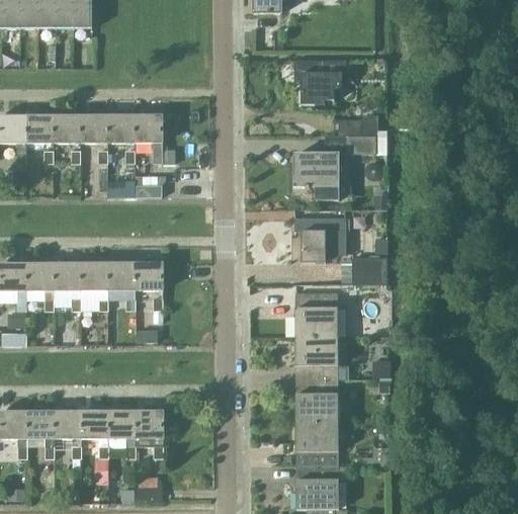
[(1,0),(2,27),(19,27),(19,0),(1,0)]
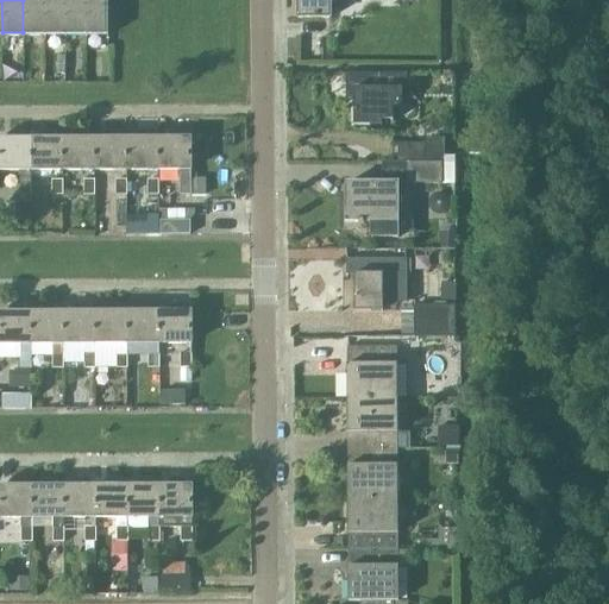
[(23,0),(23,32),(44,32),(44,0),(23,0)]
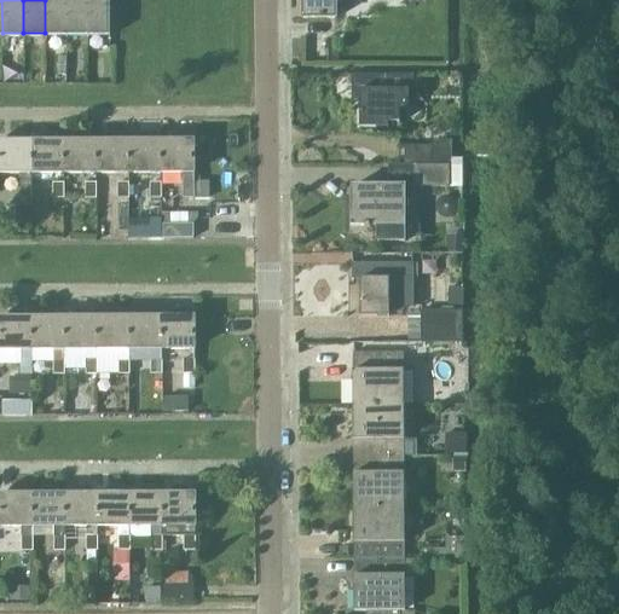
[(45,0),(45,33),(67,33),(65,0),(45,0)]
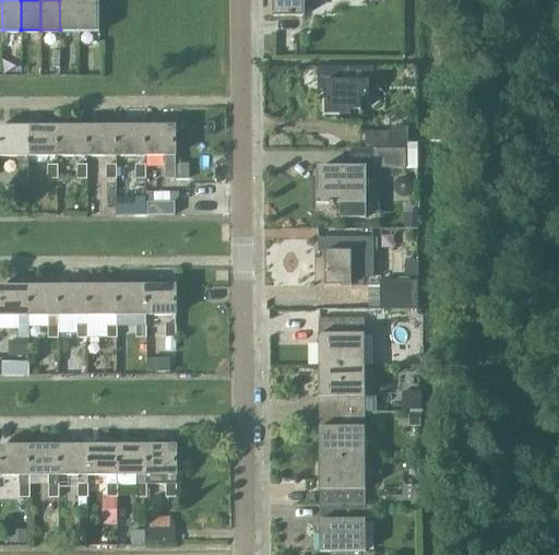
[(59,0),(60,30),(79,30),(79,0),(59,0)]
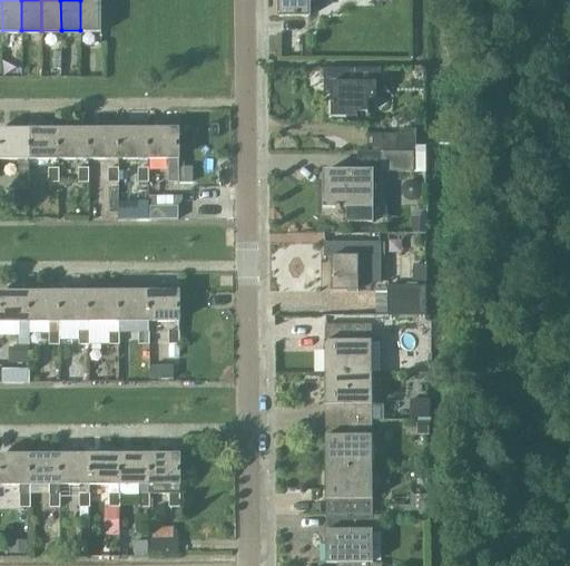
[(80,0),(80,30),(100,30),(100,0),(80,0)]
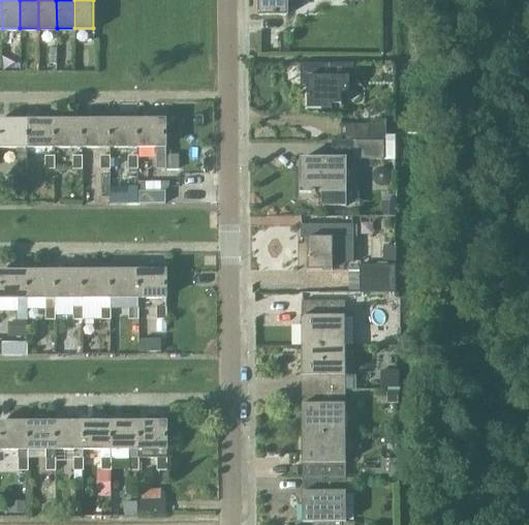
[(258,0),(258,12),(286,12),(286,0),(258,0)]
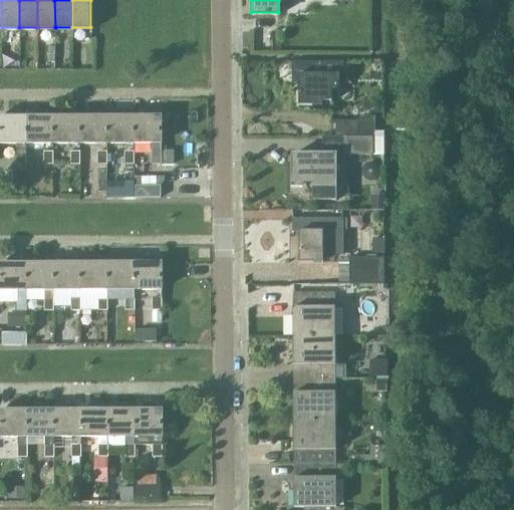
[(298,103),(322,103),(322,99),(331,99),(331,87),(335,87),(339,82),(339,59),(291,59),(291,79),(298,79),(298,103)]
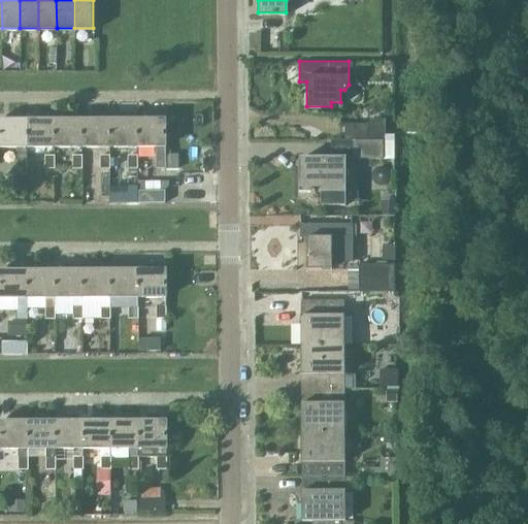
[(359,113),(358,102),(336,104),(337,115),(359,113)]
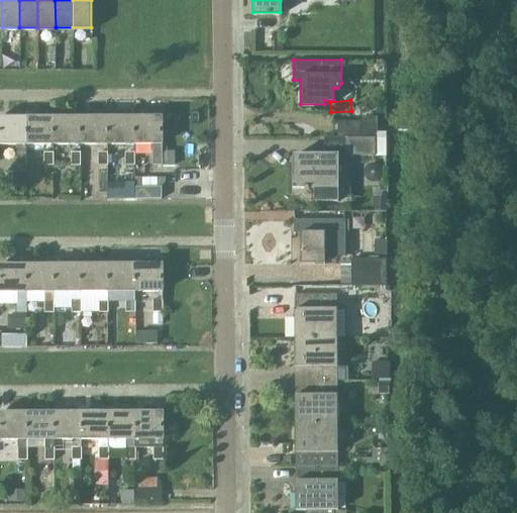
[(25,142),(25,115),(20,115),(20,107),(7,107),(6,115),(0,115),(0,141),(17,142),(16,163),(26,163),(26,142),(25,142)]
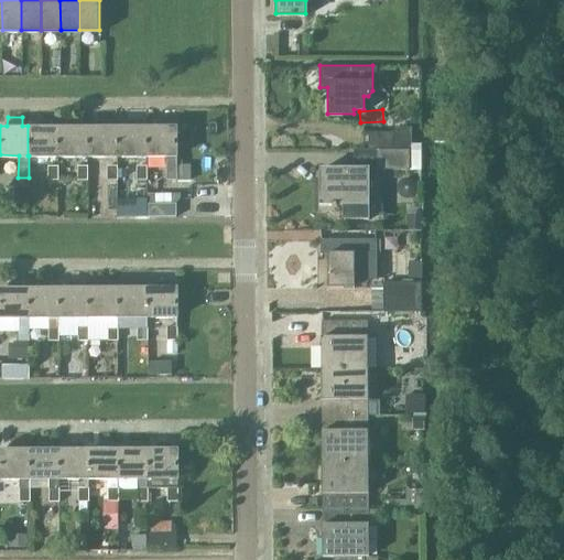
[(87,154),(87,126),(82,126),(80,117),(67,118),(66,126),(56,126),(56,155),(87,154)]
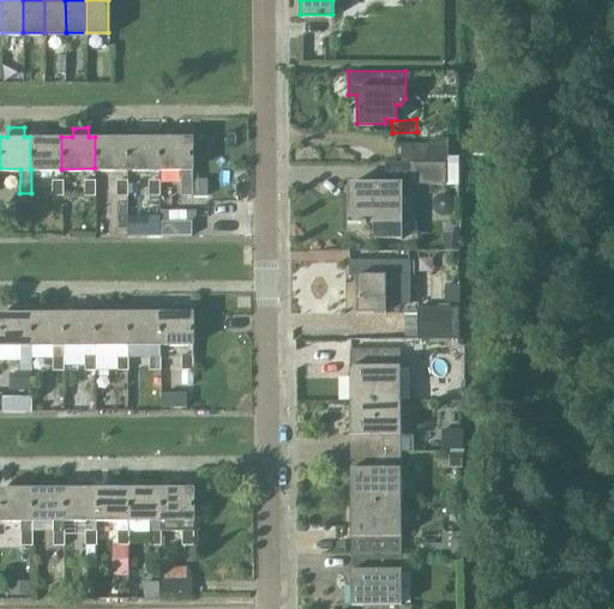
[(126,168),(126,137),(121,137),(121,128),(106,127),(103,137),(95,137),(95,168),(126,168)]
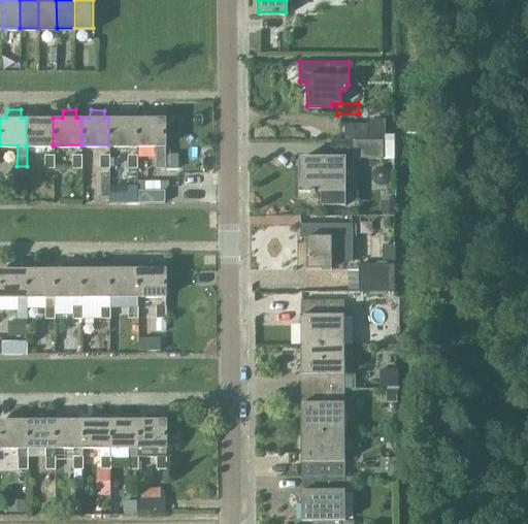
[(136,144),(136,118),(132,118),(132,110),(118,109),(117,118),(108,118),(108,144),(131,144),(131,153),(128,153),(128,166),(137,166),(137,154),(136,154),(136,144)]
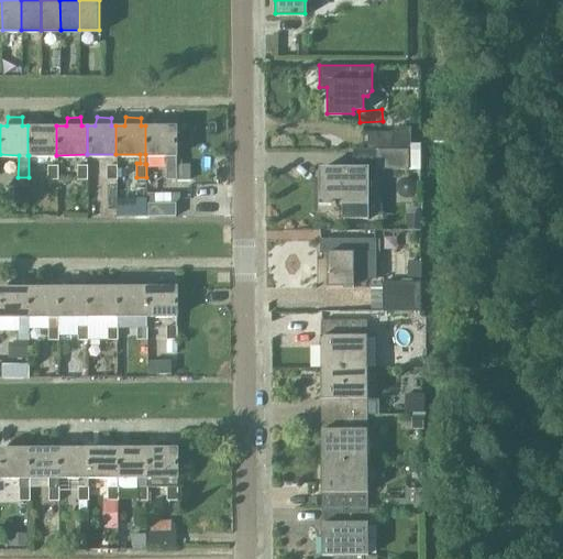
[(176,157),(176,154),(176,125),(169,125),(169,117),(155,117),(154,125),(145,125),(145,154),(166,154),(166,177),(176,177),(176,157)]
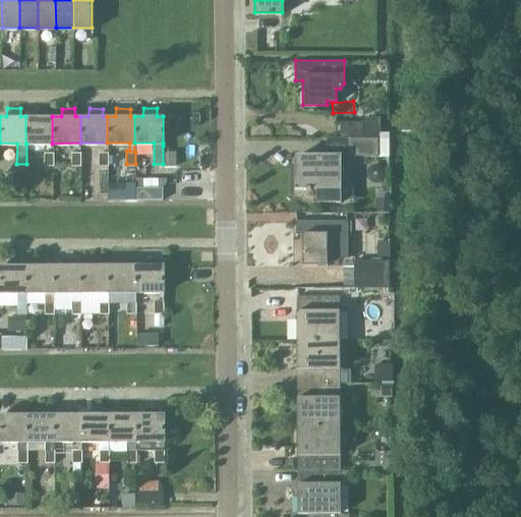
[(52,144),(52,116),(48,116),(48,109),(35,109),(34,116),(25,116),(25,144),(26,144),(52,144)]
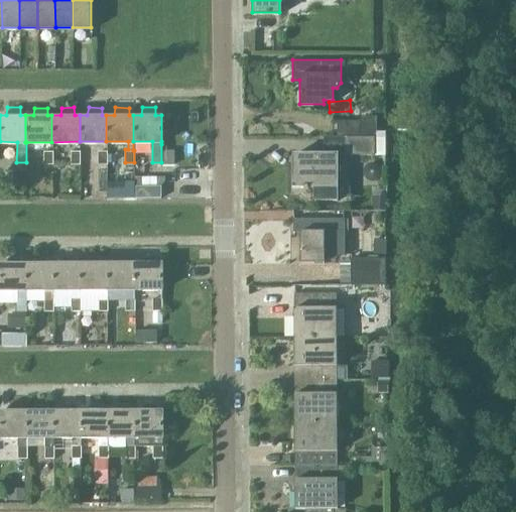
[(360,117),(337,117),(337,133),(376,133),(376,113),(360,113),(360,117)]
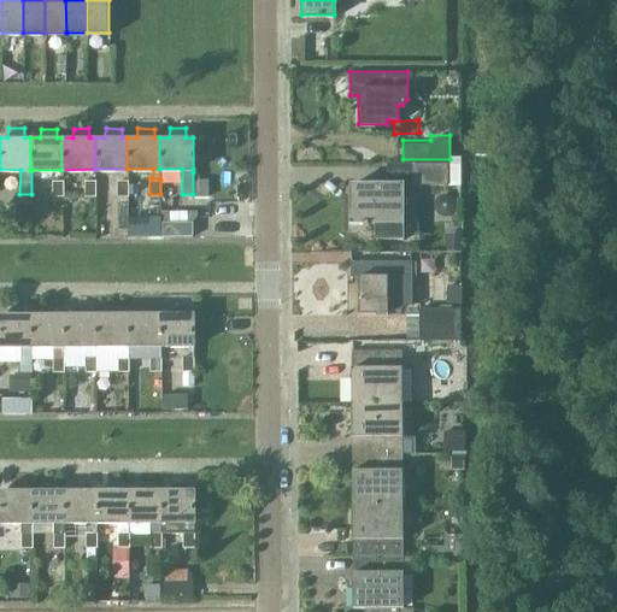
[(447,162),(412,162),(412,182),(447,182),(447,162)]
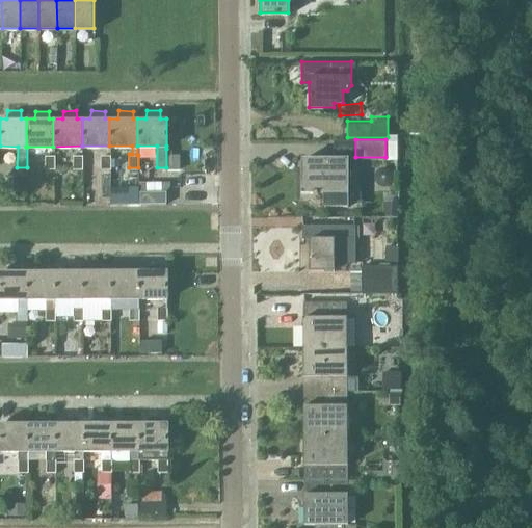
[(102,167),(109,167),(110,167),(110,154),(102,155),(102,167)]
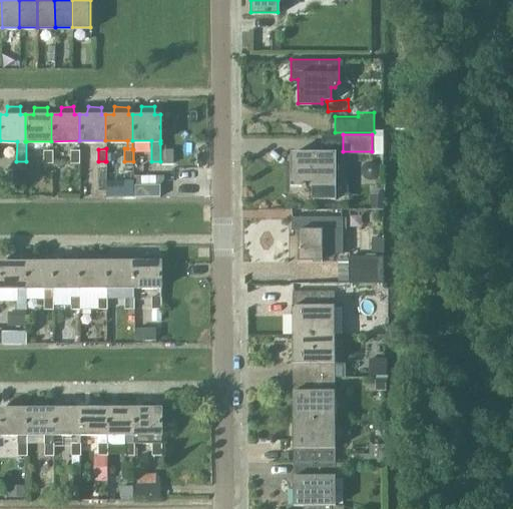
[(44,161),(53,161),(53,149),(44,149),(44,161)]
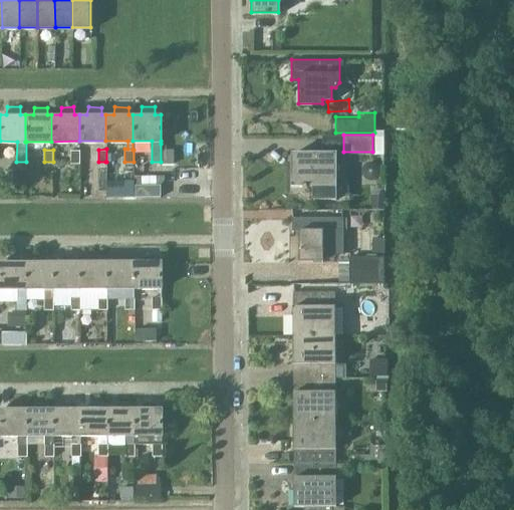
[(80,162),(80,151),(80,150),(71,150),(71,162),(80,162)]
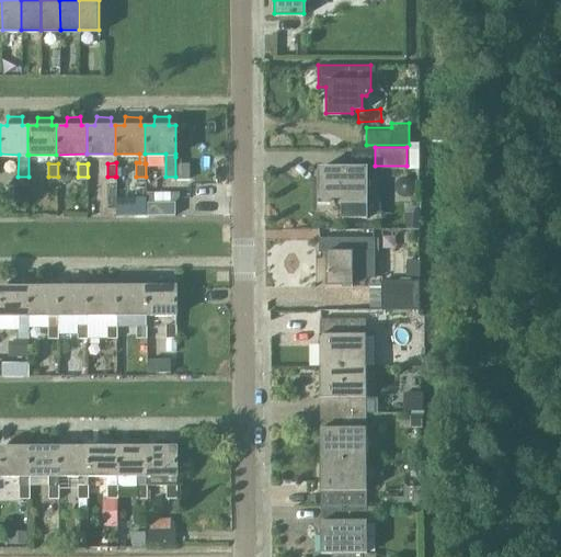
[(367,216),(367,202),(367,166),(318,166),(319,202),(341,202),(341,216),(367,216)]
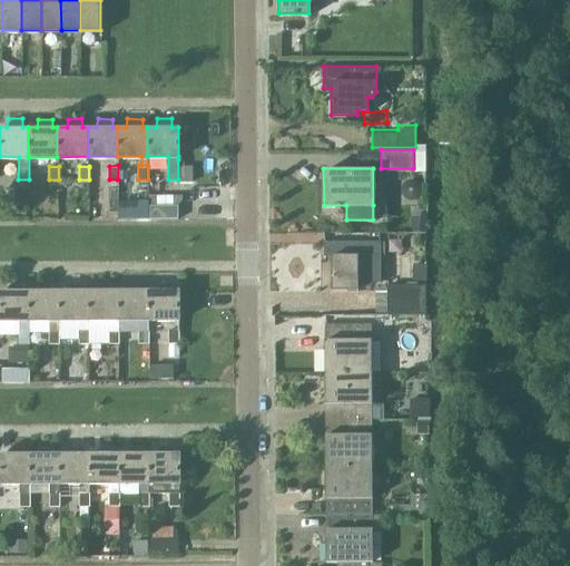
[(166,201),(166,187),(144,187),(143,199),(166,201)]
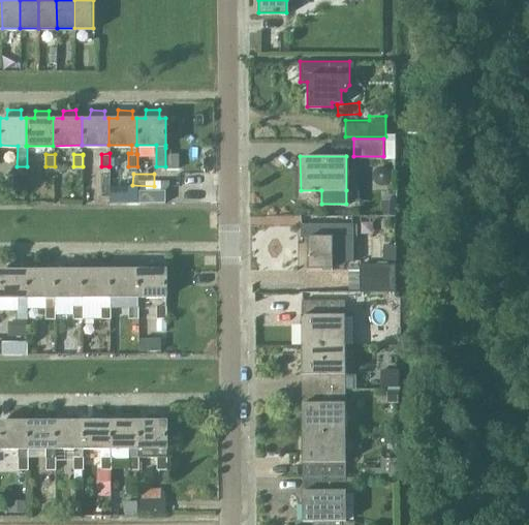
[(160,188),(138,188),(138,199),(160,199),(160,188)]
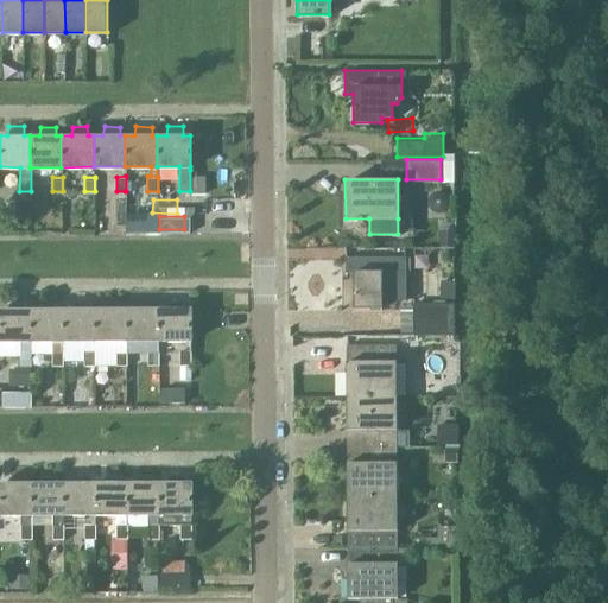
[(381,298),(406,298),(405,255),(346,255),(346,271),(354,271),(354,308),(381,308),(381,298)]
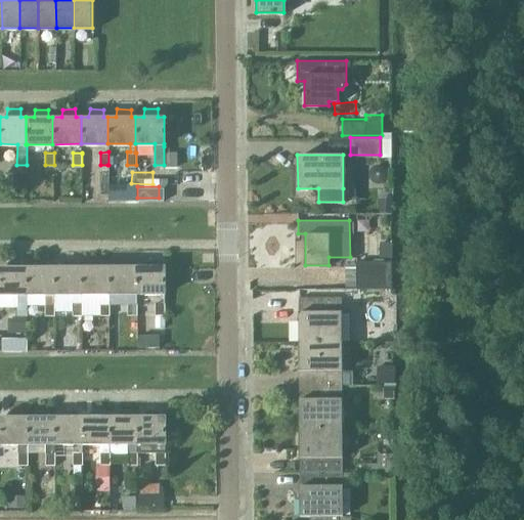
[(54,293),(53,266),(48,266),(48,258),(35,259),(34,266),(27,266),(27,293),(45,293),(45,313),(54,313),(54,293)]
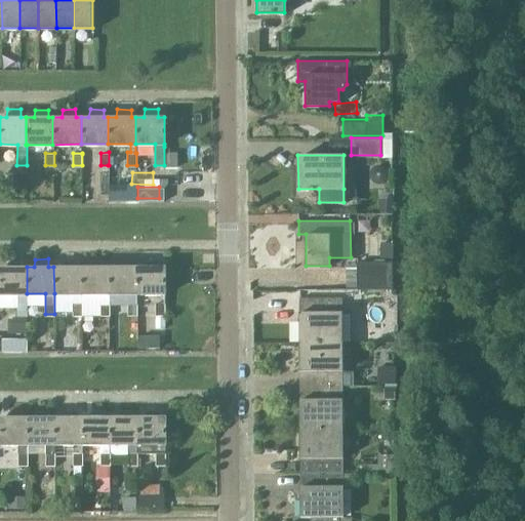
[(116,267),(109,267),(109,293),(127,293),(127,302),(136,302),(136,293),(135,293),(135,267),(131,267),(131,258),(118,258),(116,267)]
